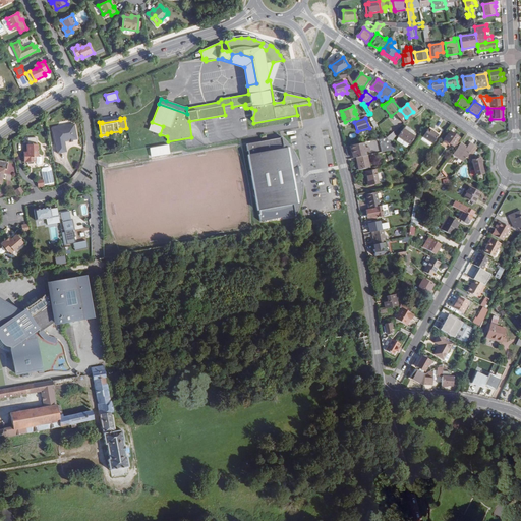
[(160,134),(163,126),(152,122),(150,130),(160,134)]
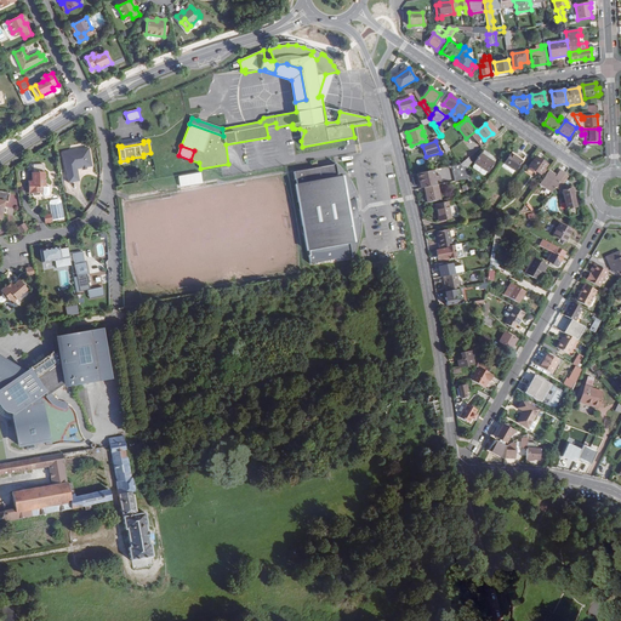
[(92,166),(89,148),(63,153),(69,183),(79,181),(78,169),(92,166)]
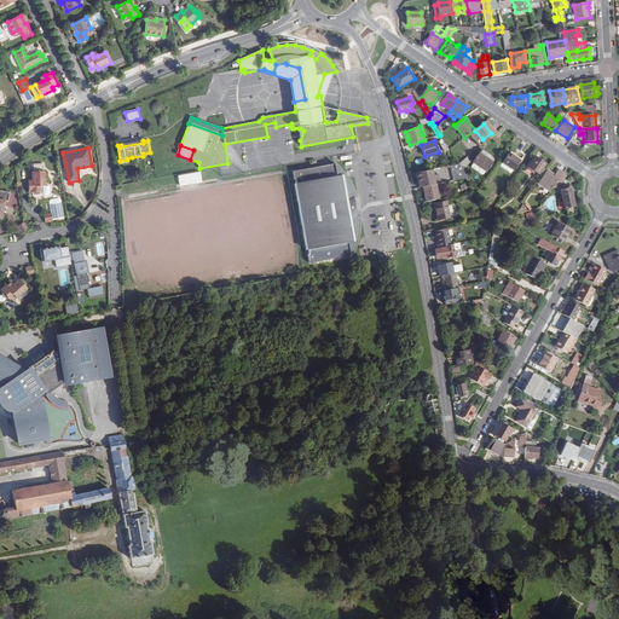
[(468,157),(460,148),(452,154),(460,165),(468,157)]
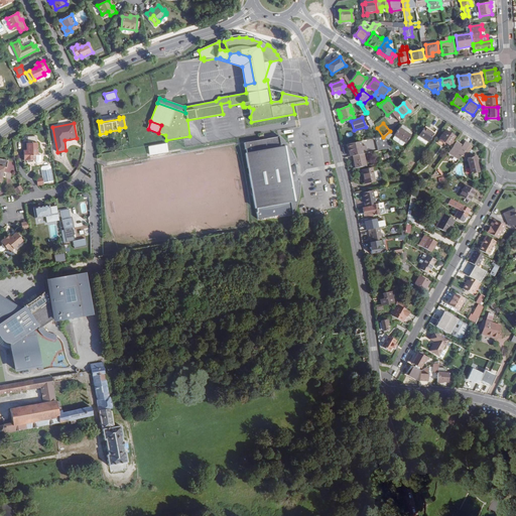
[(427,142),(433,134),(424,127),(418,136),(427,142)]
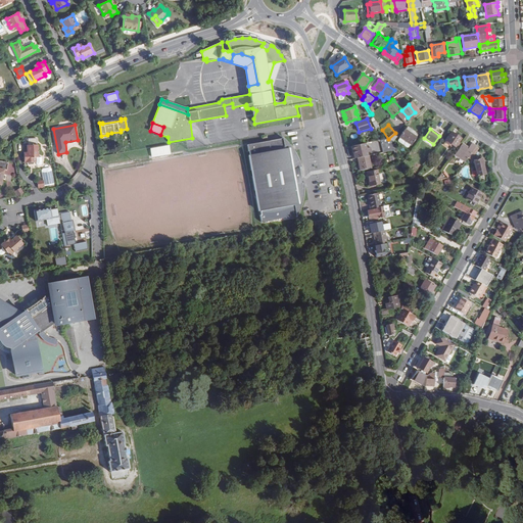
[(399,138),(411,146),(416,138),(405,130),(399,138)]
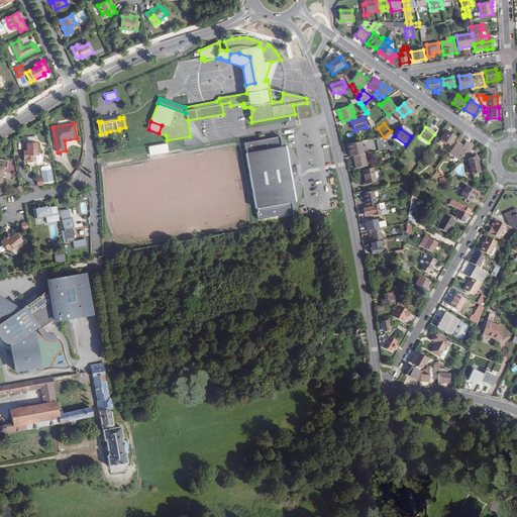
[(440,139),(450,146),(455,137),(446,131),(440,139)]
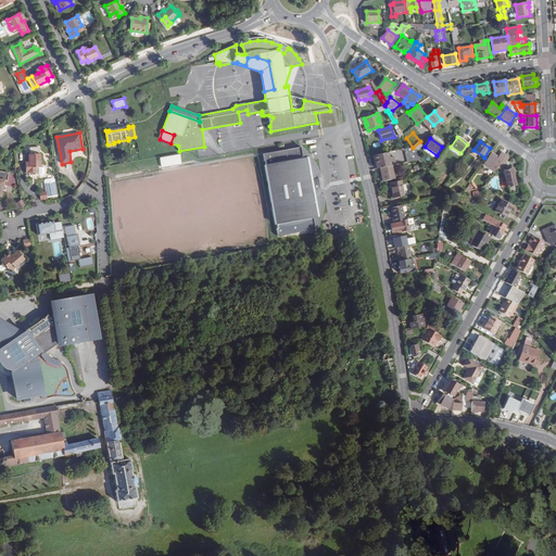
[(324,201),(324,199),(324,197),(324,194),(319,194),(317,178),(320,177),(319,175),(318,173),(317,169),(316,166),(314,164),(313,161),(311,159),(310,155),(307,153),(305,151),(303,148),(301,147),(300,146),(300,147),(263,154),(264,161),(265,161),(266,165),(264,165),(275,225),(276,225),(277,228),(276,229),(277,237),(314,230),(314,231),(315,230),(316,228),(318,225),(319,222),(320,218),(320,216),(321,212),(323,210),(323,206),(324,203),(324,201)]
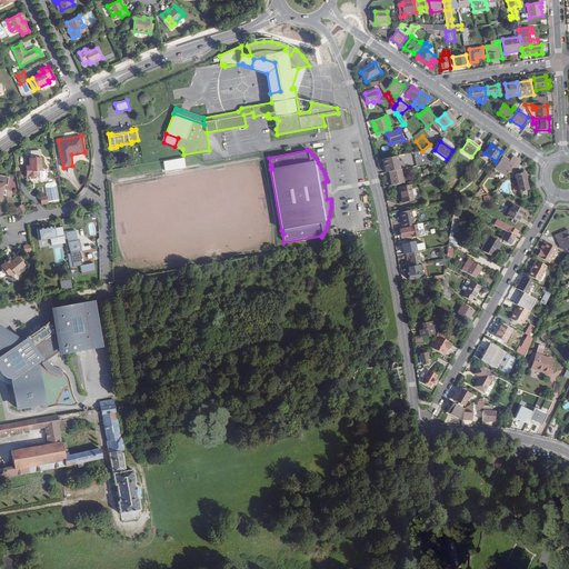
[(417,167),(428,165),(430,163),(422,151),(413,152),(417,167)]
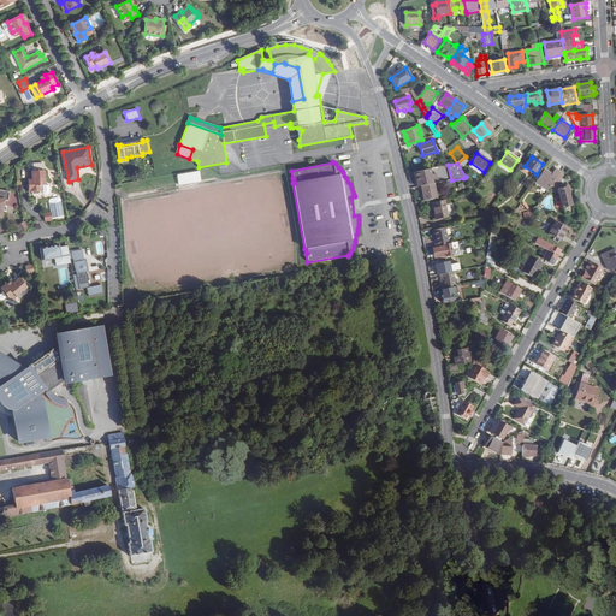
[(416,188),(420,187),(433,184),(430,170),(414,173),(416,188)]
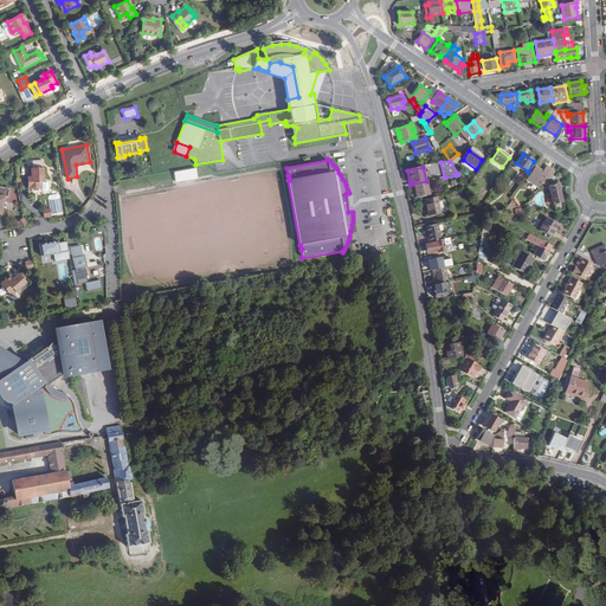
[(542,172),(542,173),(535,168),(527,180),(540,188),(552,171),(547,167),(542,172)]
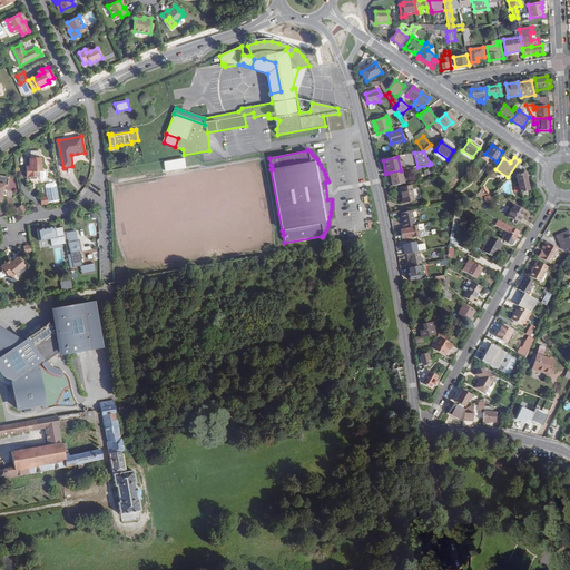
[(37,177),(39,177),(39,179),(41,180),(45,180),(46,178),(46,172),(41,172),(41,158),(29,158),(30,166),(30,169),(26,169),(27,178),(29,177),(30,179),(36,179),(37,177)]
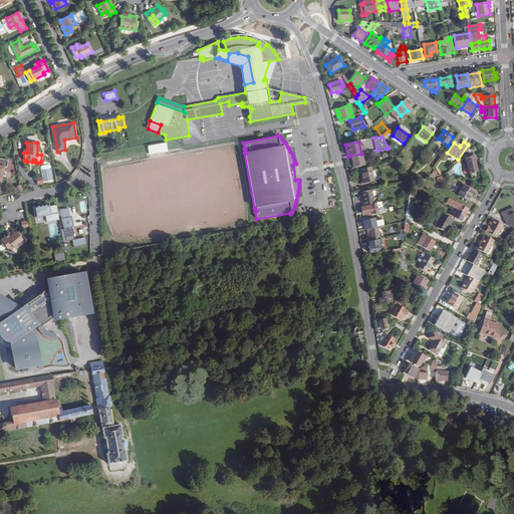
[(168,144),(149,145),(149,154),(169,153),(168,144)]
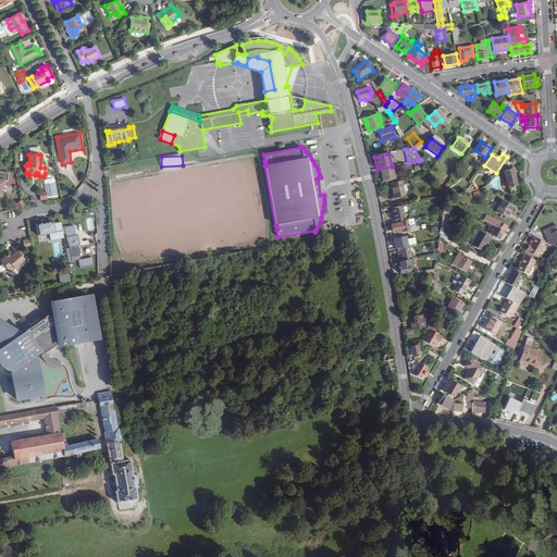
[(392,166),(380,169),(383,182),(395,180),(393,166),(392,166)]
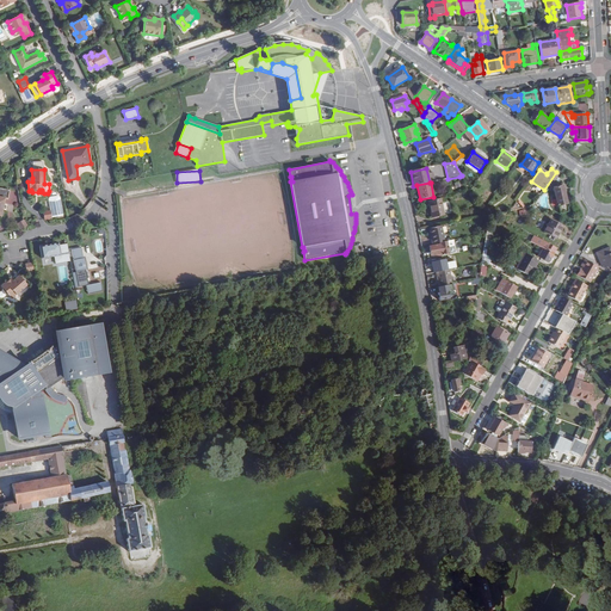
[(568,213),(567,204),(568,204),(563,185),(553,187),(557,207),(559,207),(560,214),(568,213)]
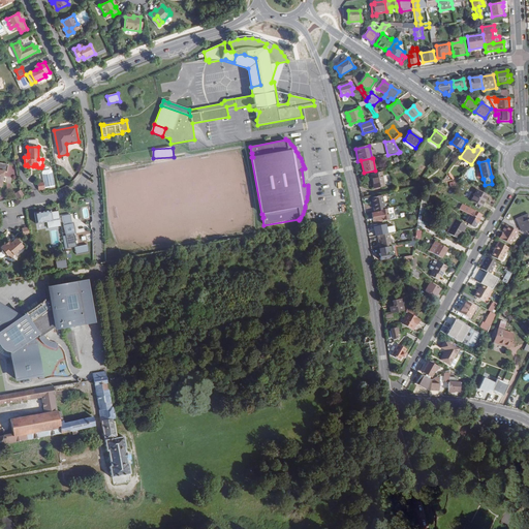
[(384,186),(381,173),(371,175),(374,189),(384,186)]
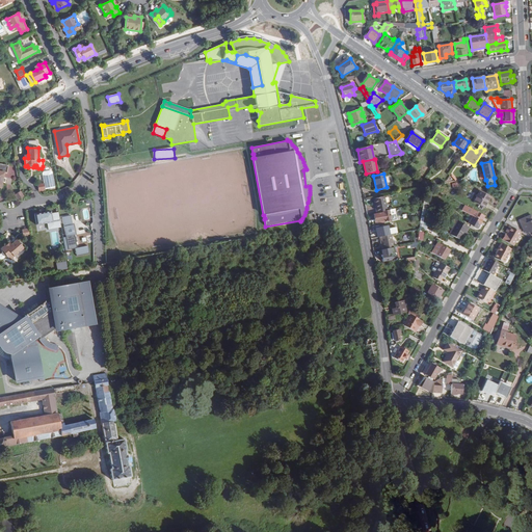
[(22,194),(20,191),(15,194),(17,198),(19,201),(24,196),(22,194)]
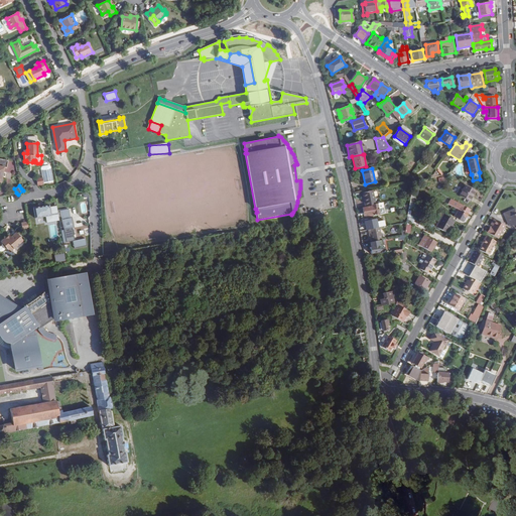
[(470,202),(475,192),(465,186),(460,196),(470,202)]
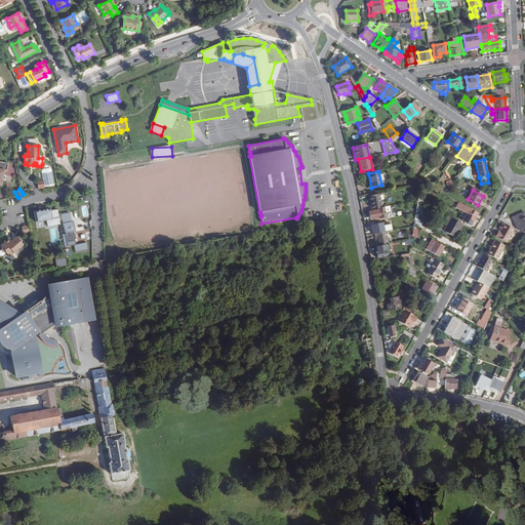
[(368,196),(371,210),(378,208),(381,208),(379,194),(368,196)]
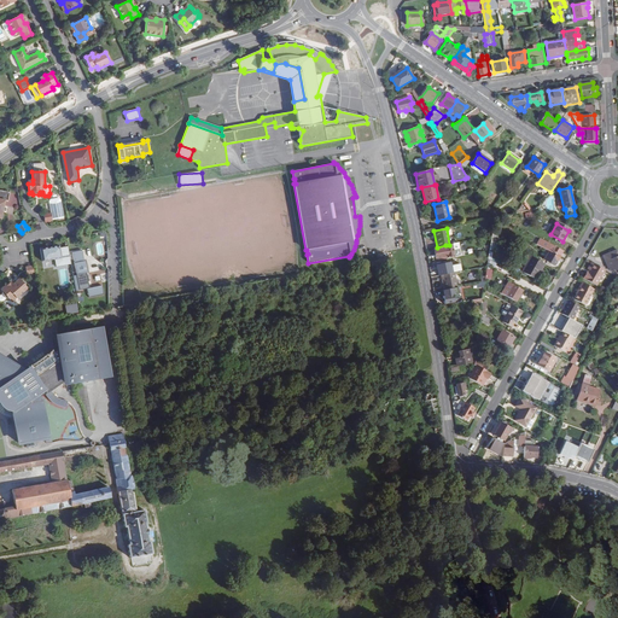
[(563,251),(541,239),(537,245),(549,252),(544,261),(554,266),(560,256),(560,255),(563,251)]
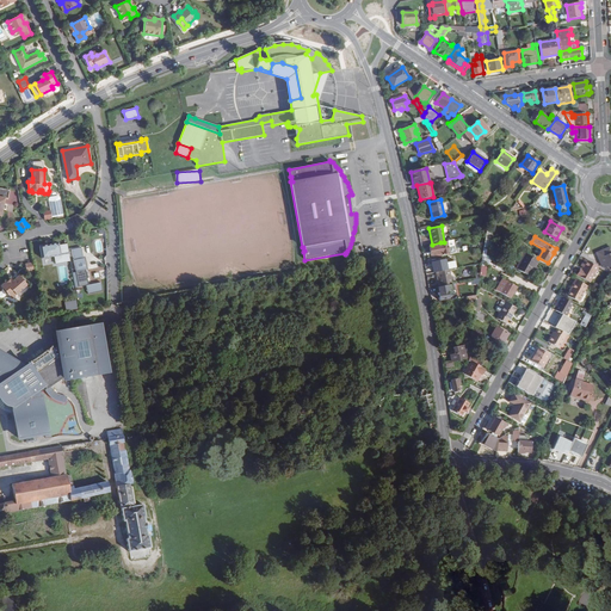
[(440,242),(440,245),(430,247),(431,257),(443,254),(443,257),(450,254),(448,241),(444,242),(440,242)]
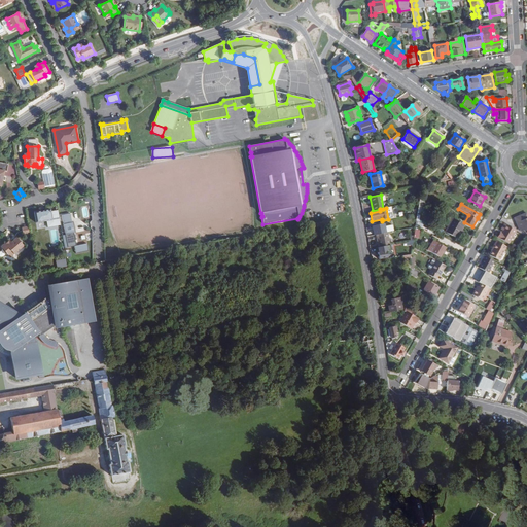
[(50,214),(50,210),(34,212),(36,223),(46,221),(51,220),(53,222),(60,221),(59,212),(50,214)]
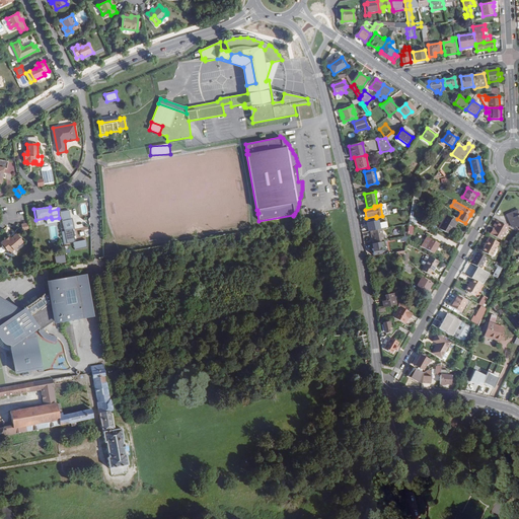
[(518,230),(518,229),(518,209),(506,214),(507,218),(508,220),(510,223),(511,226),(512,225),(513,228),(517,227),(518,229),(518,230)]
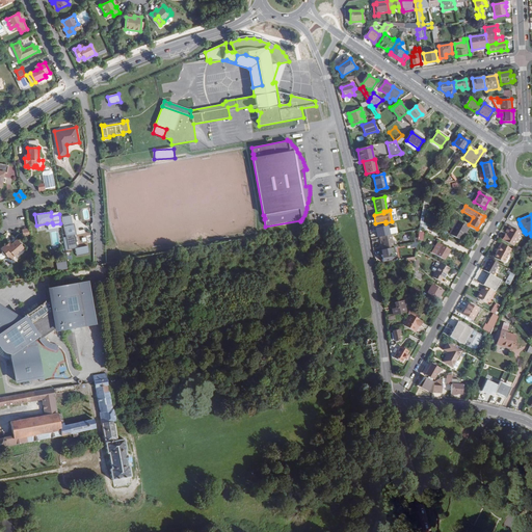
[(469,228),(457,221),(450,235),(461,241),(469,228)]
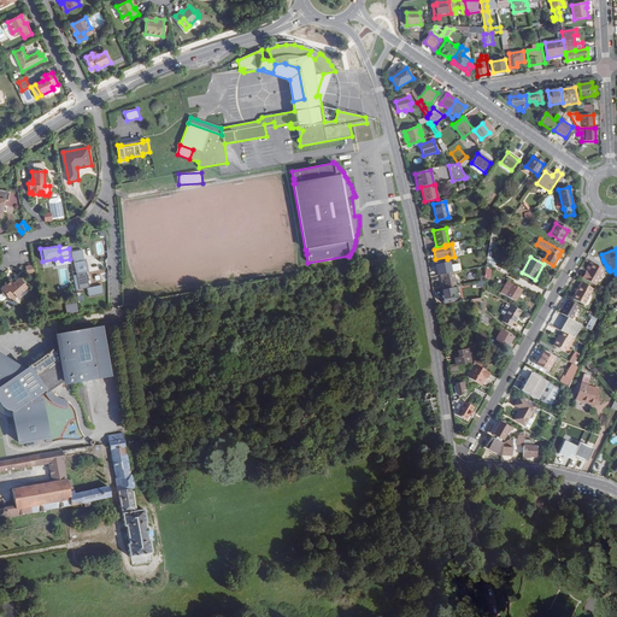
[(71,266),(70,259),(62,260),(60,258),(54,259),(57,269),(59,269),(68,268),(71,266)]
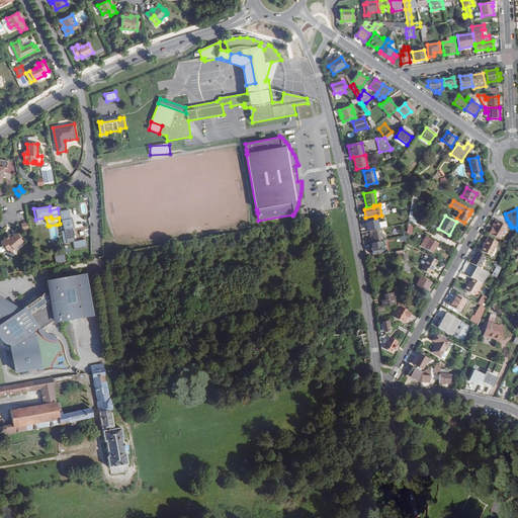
[(507,227),(496,220),(492,226),(494,227),(490,235),(500,240),(507,227)]
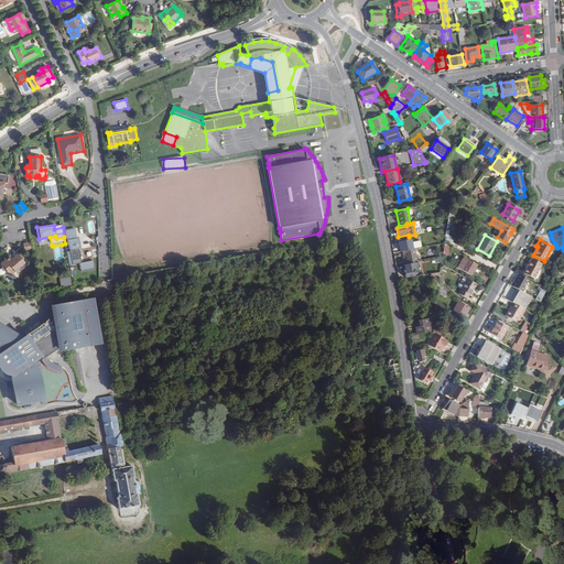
[(401,252),(402,252),(413,249),(411,240),(399,242),(401,252)]
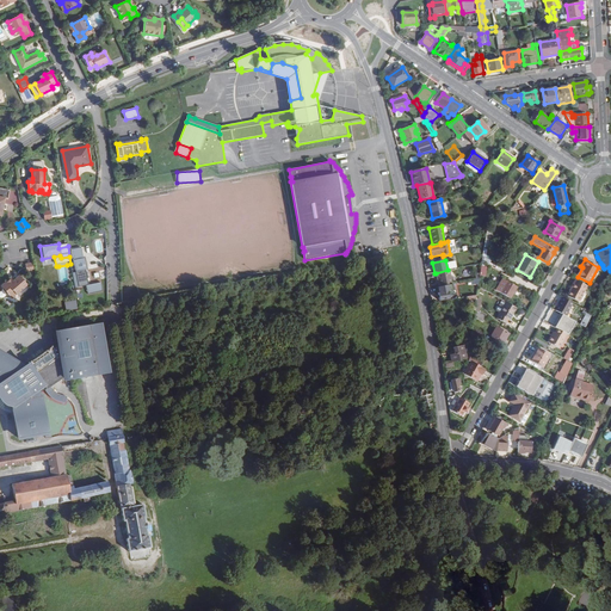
[(88,285),(85,270),(76,272),(79,287),(88,285)]
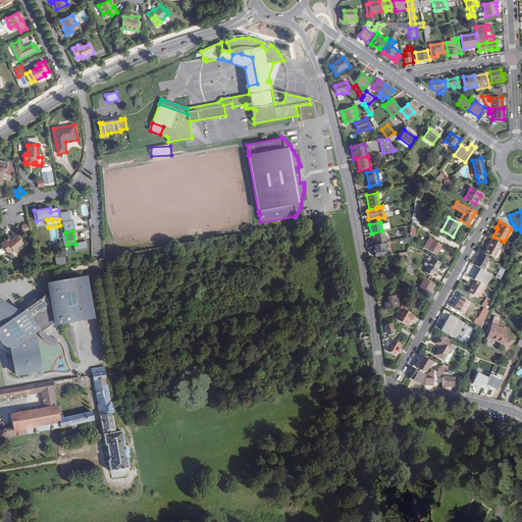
[(383,230),(382,230),(372,233),(373,238),(374,237),(376,246),(386,244),(383,230)]
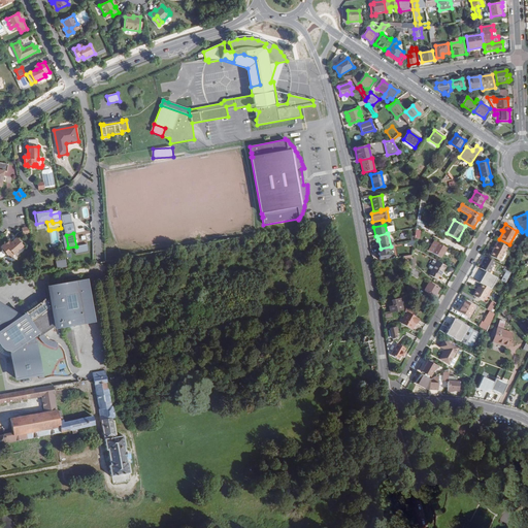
[(24,246),(17,238),(11,243),(8,244),(6,242),(1,248),(2,250),(2,252),(5,255),(7,255),(8,257),(12,253),(14,255),(24,246)]
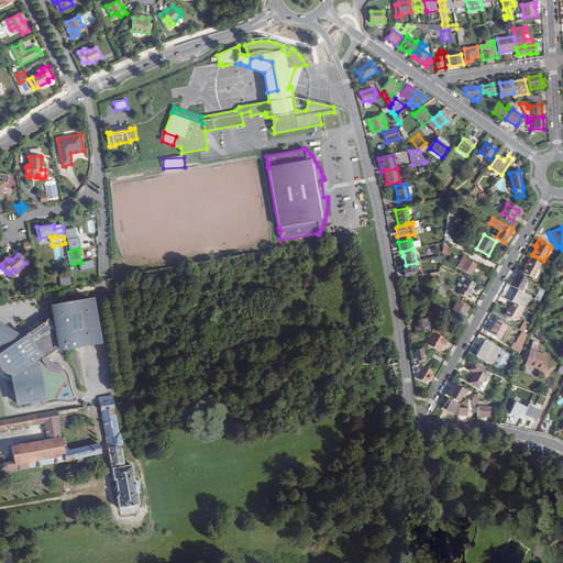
[(471,275),(476,265),(467,260),(466,260),(463,257),(456,267),(471,275)]
